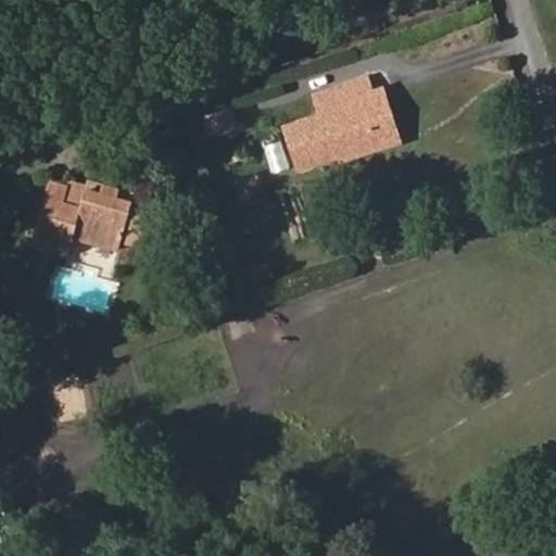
[(379,144),(365,99),(377,96),(369,80),(317,98),(321,113),(288,123),(302,168),(379,144)]
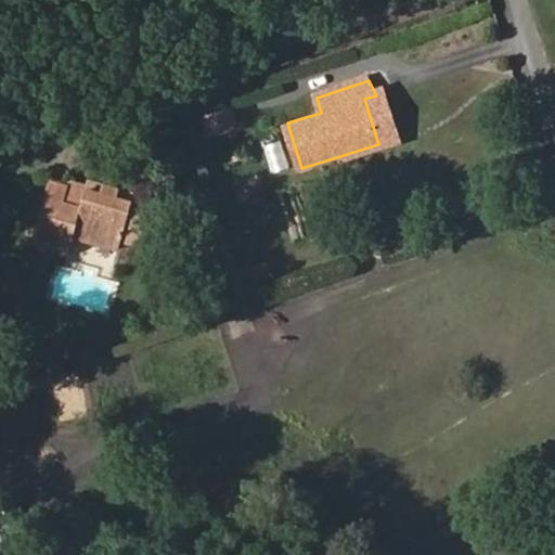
[(398,138),(385,93),(376,95),(364,99),(378,144),(398,138)]
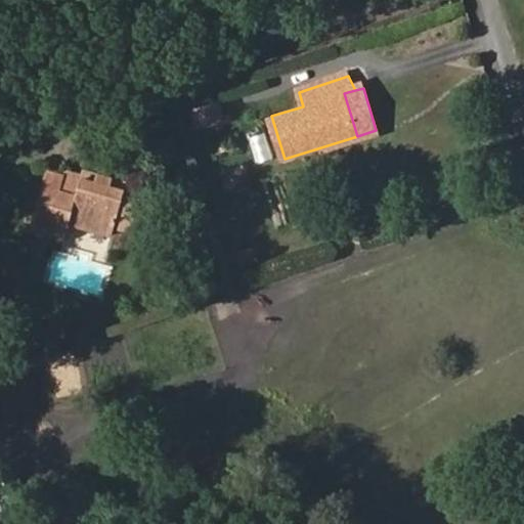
[(217,100),(188,110),(195,131),(223,123),(217,100)]
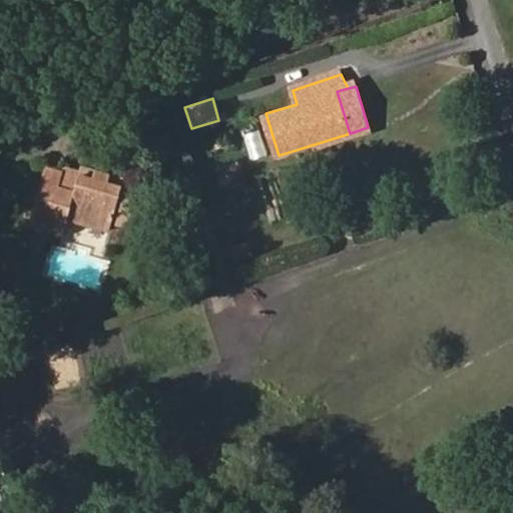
[(149,225),(157,184),(90,168),(89,172),(62,165),(60,171),(44,166),(28,221),(65,231),(71,210),(129,227),(131,220),(149,225)]
